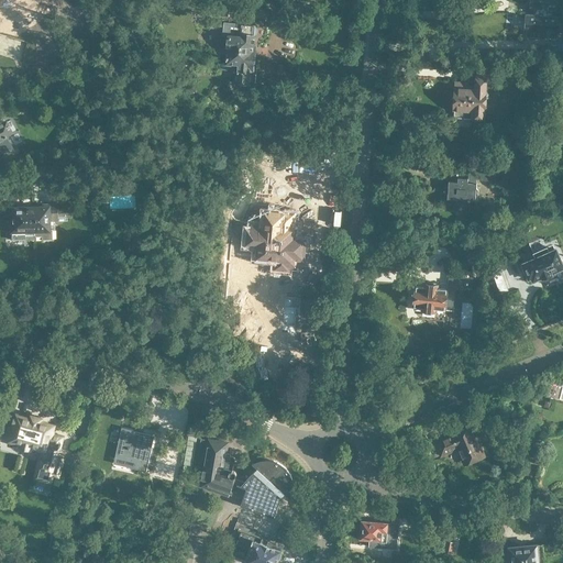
[(534,15),(551,17),(551,10),(556,10),(556,0),(530,0),(530,8),(536,9),(534,15)]
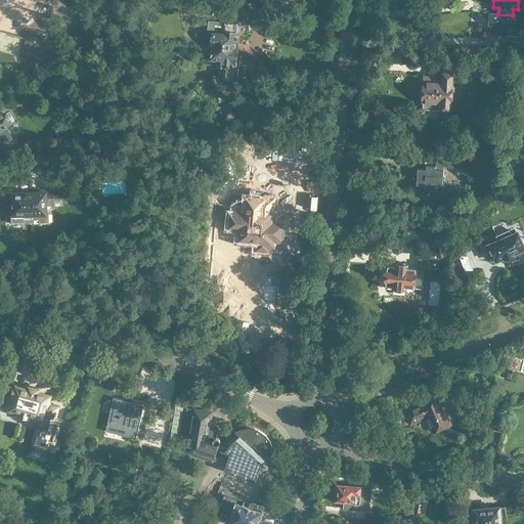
[(205,8),(204,16),(212,17),(213,9),(205,8)]
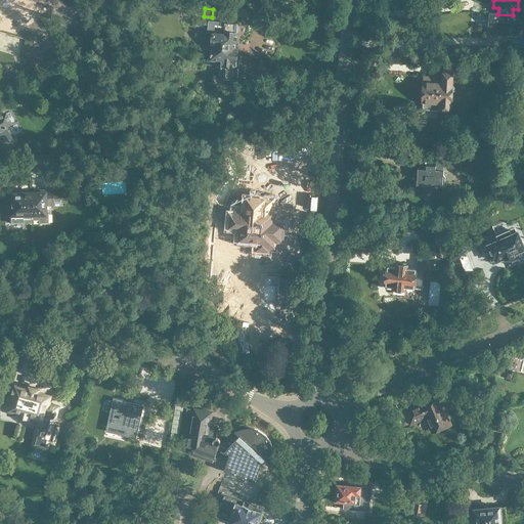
[(522,15),(513,15),(497,14),(489,13),(488,28),(490,28),(490,34),(518,36),(518,30),(521,30),(522,15)]
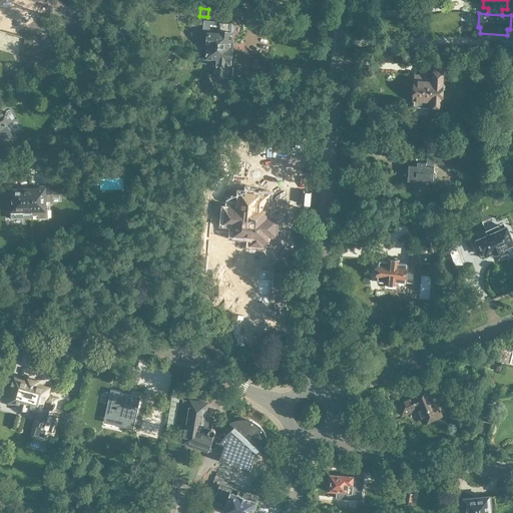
[(205,48),(232,50),(233,42),(230,42),(231,31),(232,31),(233,30),(234,26),(233,25),(232,25),(232,23),(204,21),(204,32),(202,32),(199,33),(198,35),(198,39),(199,41),(201,43),(206,43),(205,48)]
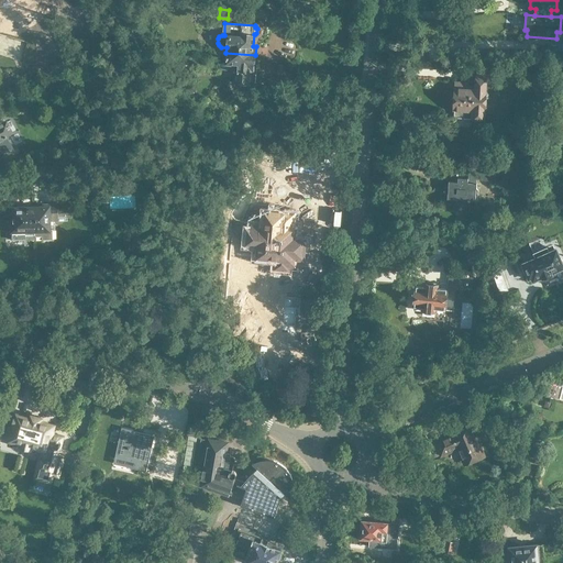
[(255,55),(225,53),(224,64),(219,63),(219,69),(228,70),(228,65),(234,66),(235,65),(238,65),(238,70),(235,70),(234,83),(250,84),(251,72),(253,72),(255,55)]
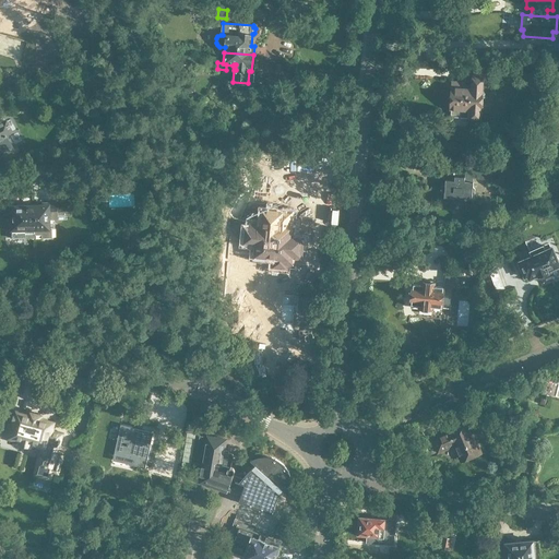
[(483,83),(489,84),(490,71),(473,70),(472,86),(465,85),(465,82),(451,82),(451,87),(450,87),(450,100),(449,102),(449,107),(449,108),(451,108),(451,117),(470,118),(470,119),(480,119),(480,111),(483,111),(484,109),(484,104),(483,103),(484,90),(483,90),(483,83)]
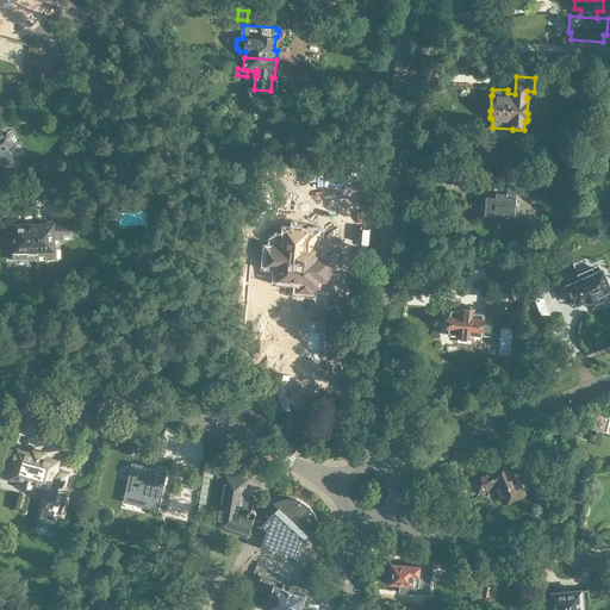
[(6,132),(0,135),(0,170),(0,172),(0,170),(0,169),(13,163),(6,149),(7,149),(6,147),(12,143),(6,132)]
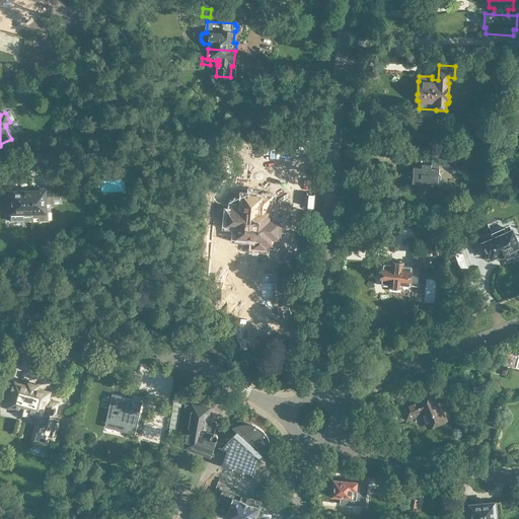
[(414,167),(413,183),(439,186),(440,169),(437,169),(438,165),(456,167),(457,155),(447,158),(432,156),(431,164),(423,164),(423,168),(414,167)]
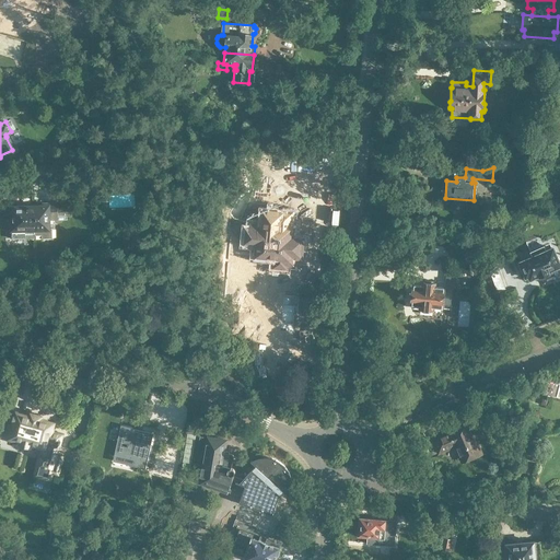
[(263,195),(276,196),(277,185),(281,185),(282,174),(265,173),(263,195)]
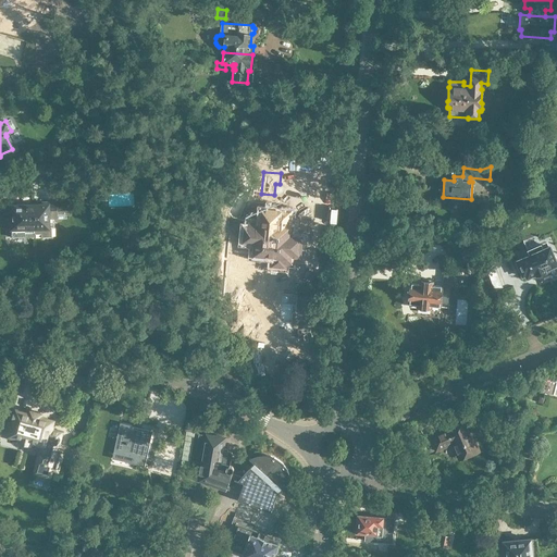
[(35,206),(36,234),(40,234),(41,237),(51,237),(51,227),(49,227),(49,219),(57,219),(57,215),(71,215),(71,210),(70,203),(70,201),(40,201),(40,206),(35,206)]
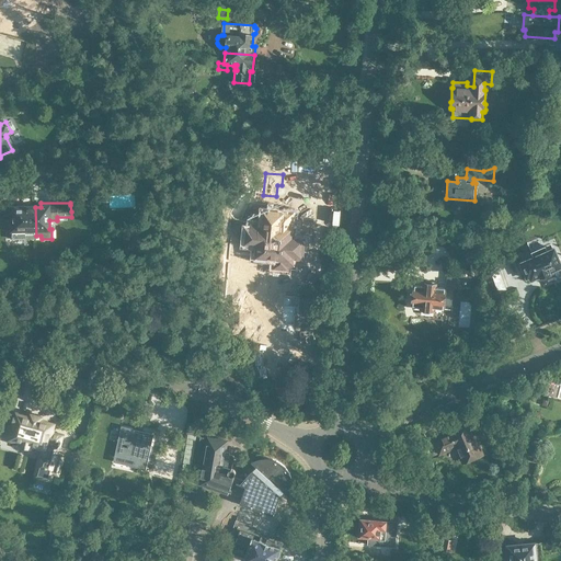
[(36,236),(35,207),(10,207),(10,239),(11,239),(11,240),(23,239),(23,240),(34,240),(34,236),(36,236)]
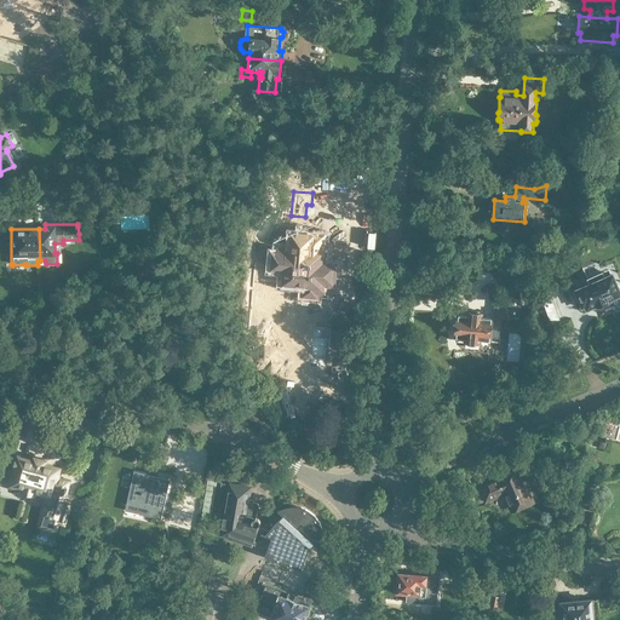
[(291,257),(274,256),(273,273),(287,274),(287,281),(288,282),(288,288),(305,290),(304,299),(317,300),(317,296),(326,296),(326,290),(336,291),(338,265),(327,264),(328,251),(319,251),(320,245),(317,241),(314,241),(314,237),(309,237),(309,236),(297,235),(293,236),(291,257)]
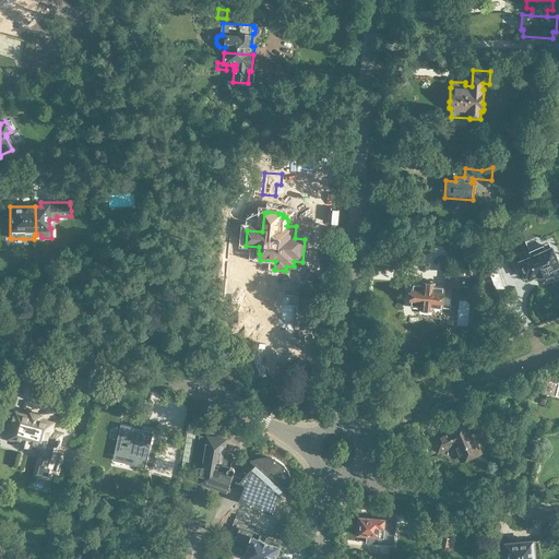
[(539,276),(547,273),(547,272),(548,271),(550,270),(558,265),(558,263),(555,256),(552,249),(546,252),(543,246),(530,251),(532,257),(519,262),(520,264),(524,277),(527,276),(530,280),(538,275),(539,276)]
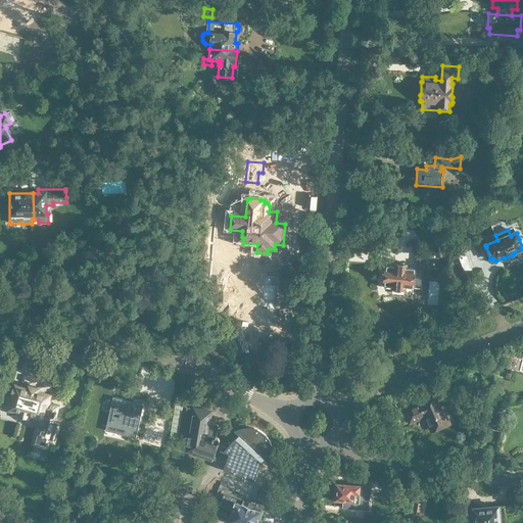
[(464,248),(449,252),(457,274),(471,269),(464,248)]
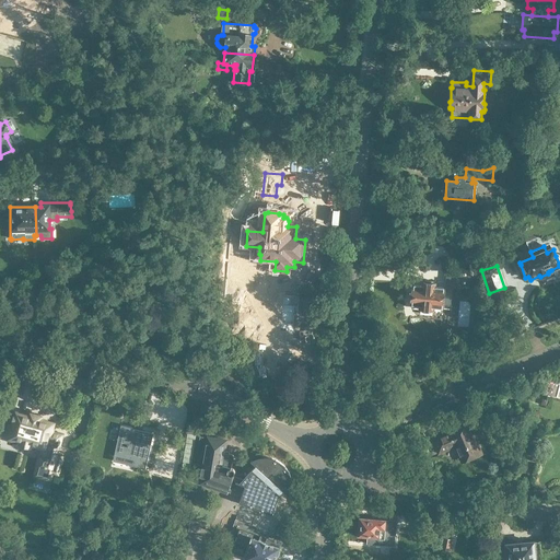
[(447,267),(445,288),(435,288),(435,284),(422,283),(422,286),(413,286),(413,289),(412,289),(411,302),(412,302),(411,305),(419,306),(419,308),(433,311),(433,307),(451,308),(453,286),(468,287),(470,270),(459,269),(447,267)]
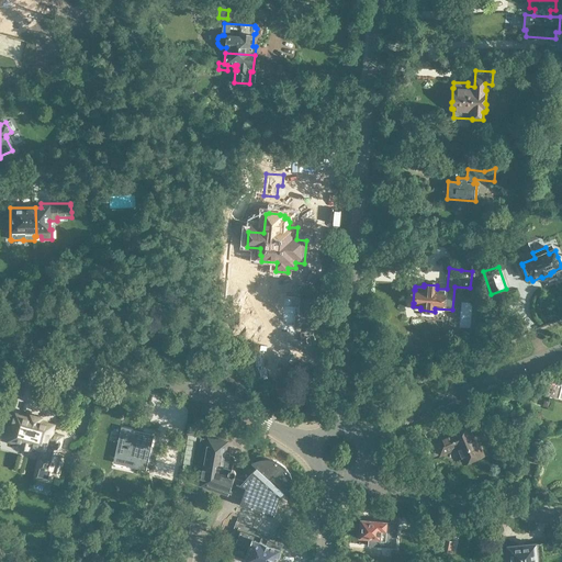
[(30,417),(17,414),(12,426),(9,426),(7,437),(10,437),(9,440),(20,444),(20,446),(31,449),(31,447),(43,450),(37,469),(57,474),(63,456),(57,453),(63,437),(52,434),(54,425),(41,420),(41,418),(31,416),(30,417)]
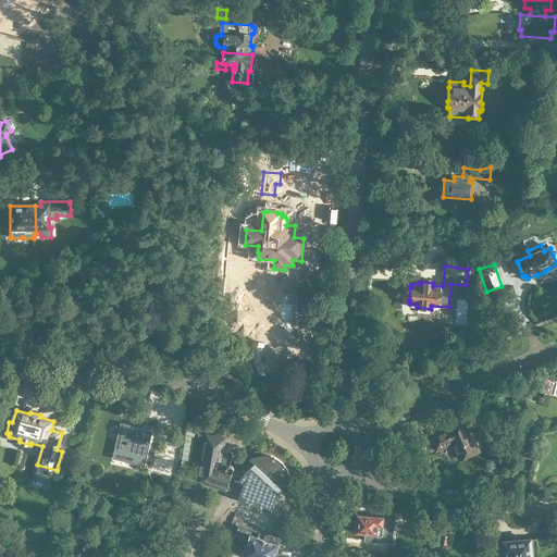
[(185,430),(198,431),(199,420),(187,418),(185,430)]
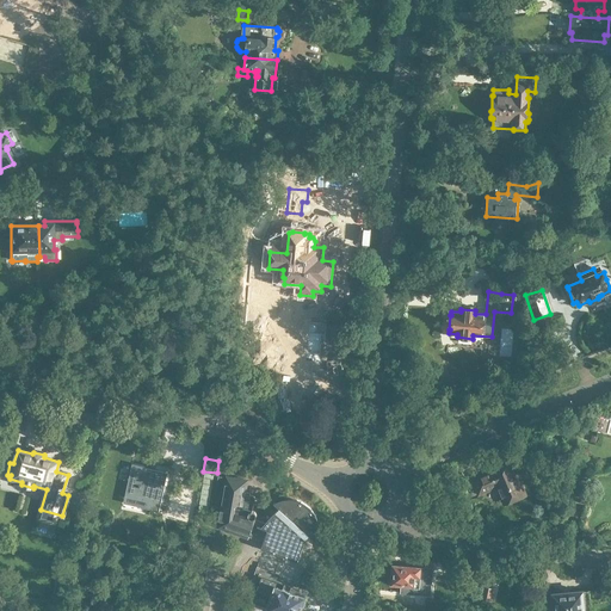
[(498,486),(505,504),(526,494),(512,461),(500,467),(500,468),(495,470),(494,468),(491,470),(492,471),(474,480),(480,494),(498,486)]
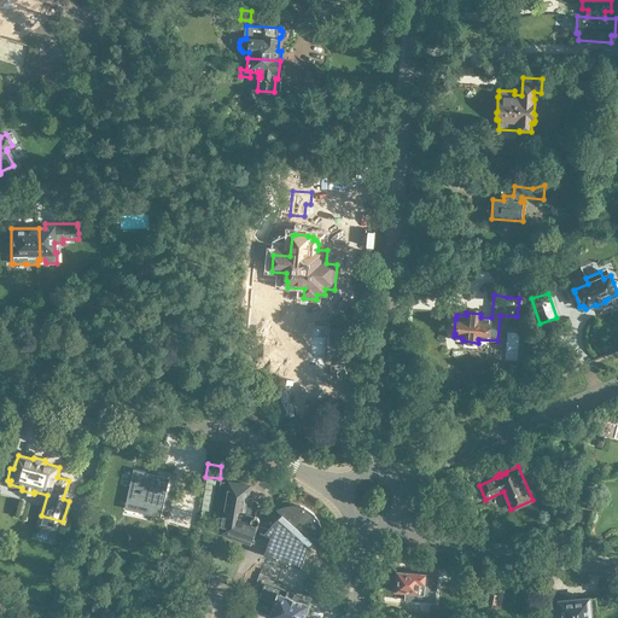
[(127,501),(163,509),(169,477),(134,470),(127,501)]
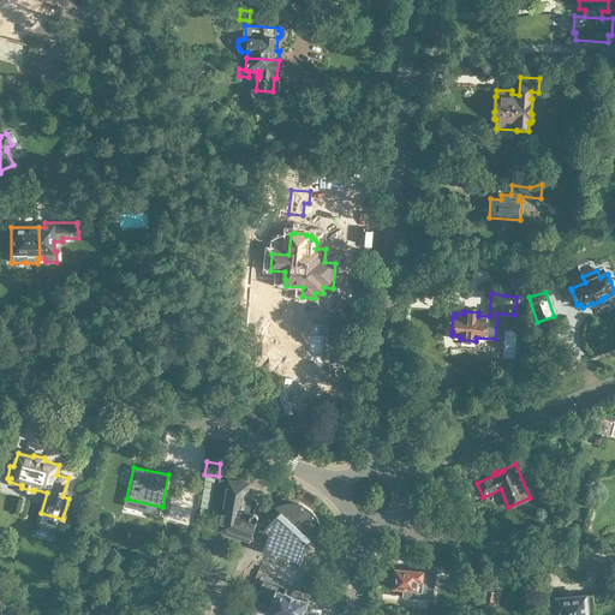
[(263,553),(299,565),(308,543),(311,538),(317,544),(318,541),(320,538),(320,535),(321,532),(321,529),(320,523),(317,518),(314,513),(312,511),(310,509),(308,507),(305,506),(302,503),(298,503),(294,502),(291,502),(288,502),(280,503),(278,505),(275,506),(281,511),(268,526),(257,523),(258,520),(258,518),(258,517),(257,514),(255,514),(257,501),(255,499),(246,497),(249,483),(227,479),(220,479),(213,521),(221,524),(220,531),(251,542),(252,535),(260,537),(262,531),(269,533),(263,553)]
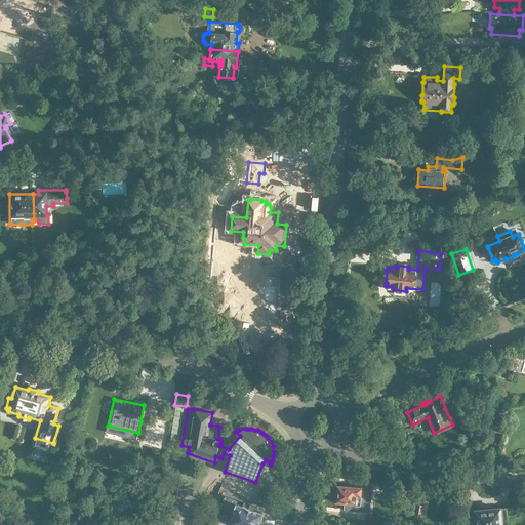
[(334,500),(336,502),(356,505),(357,503),(360,503),(362,487),(352,487),(352,485),(344,484),(344,486),(337,485),(337,493),(334,494),(334,500)]
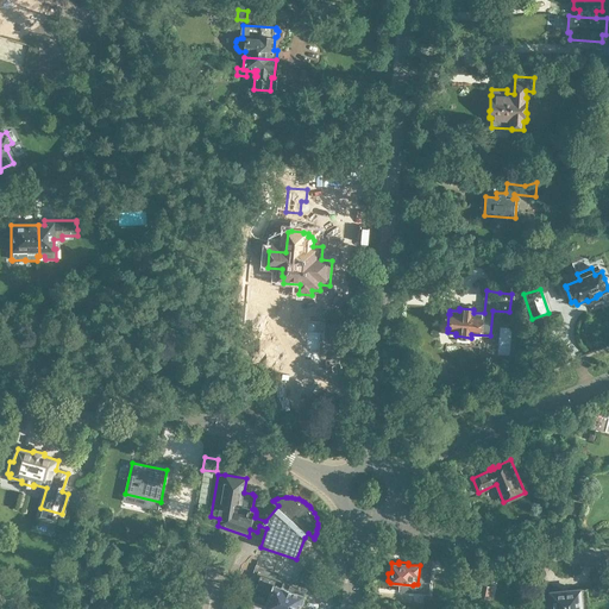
[(271,594),(265,608),(269,608),(300,608),(305,595),(300,592),(301,590),(289,585),(292,577),(272,571),(257,565),(250,585),(253,586),(271,594)]
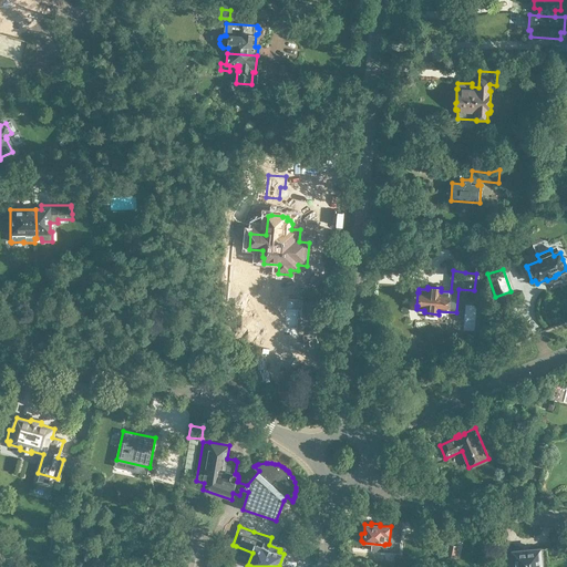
[(278,539),(285,542),(288,534),(280,532),(278,539)]
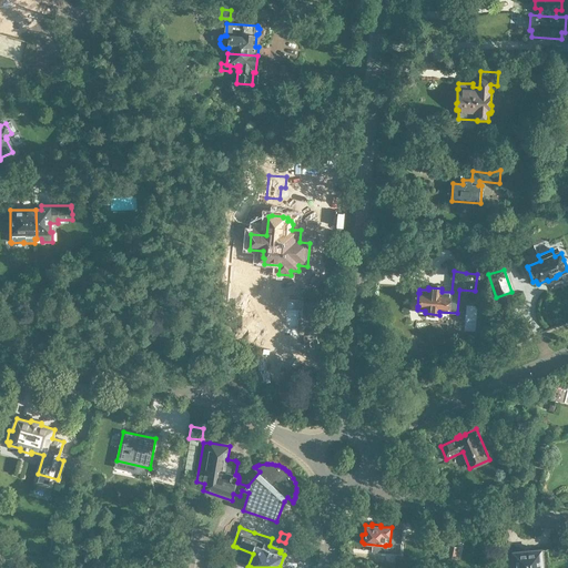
[(300,539),(301,537),(290,533),(286,541),(298,546),(300,543),(298,543),(300,539)]
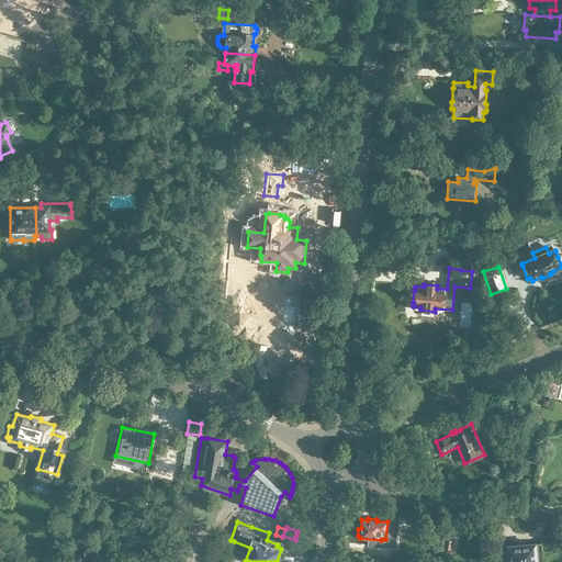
[(499,561),(543,561),(542,543),(527,544),(508,547),(509,549),(498,549),(499,561)]
